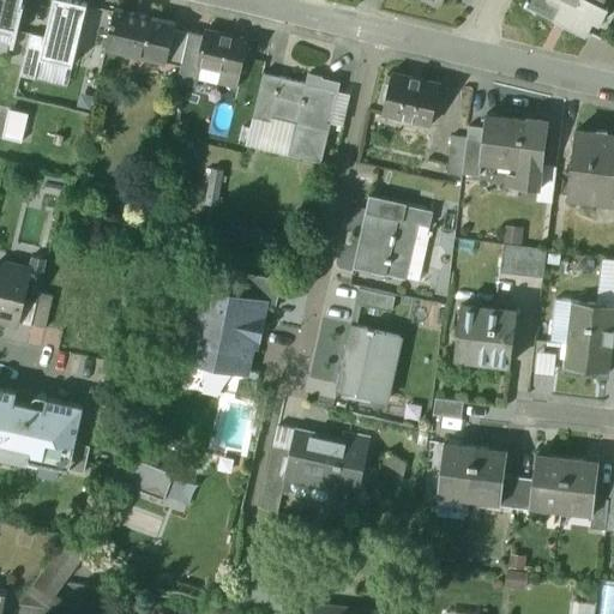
[(23,0),(0,0),(0,26),(17,31),(23,6),(22,6),(23,0)]
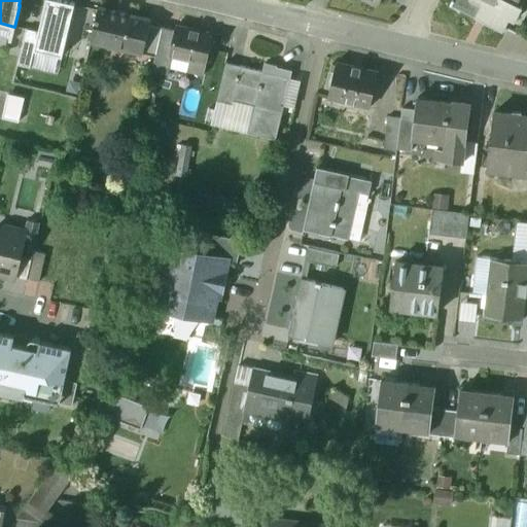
[(75,3),(61,0),(45,0),(38,31),(34,49),(62,56),(75,3)]
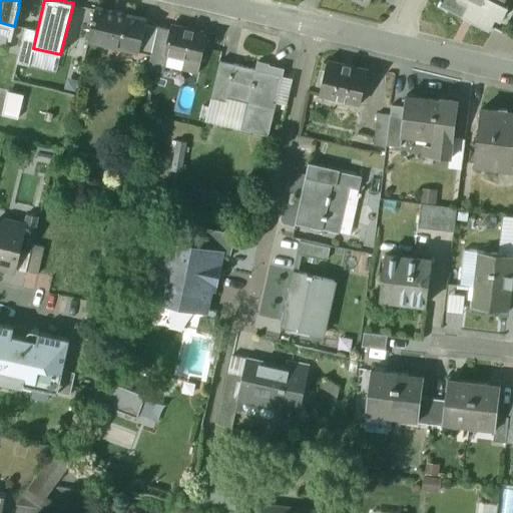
[(440,0),(438,6),(464,19),(466,16),(491,28),(496,18),(501,21),(508,7),(503,4),(504,0),(440,0)]
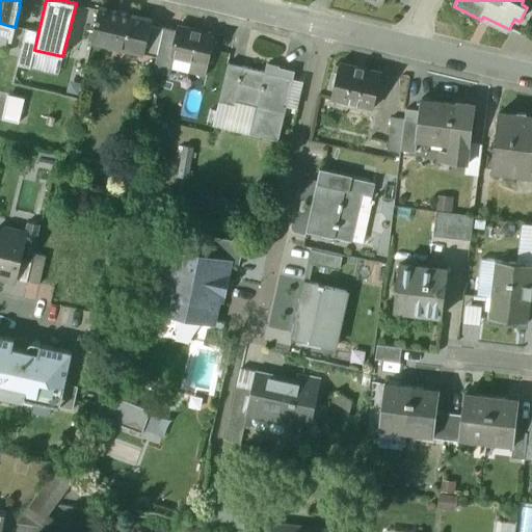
[(153,21),(100,8),(91,44),(144,57),(152,26),(153,21)]
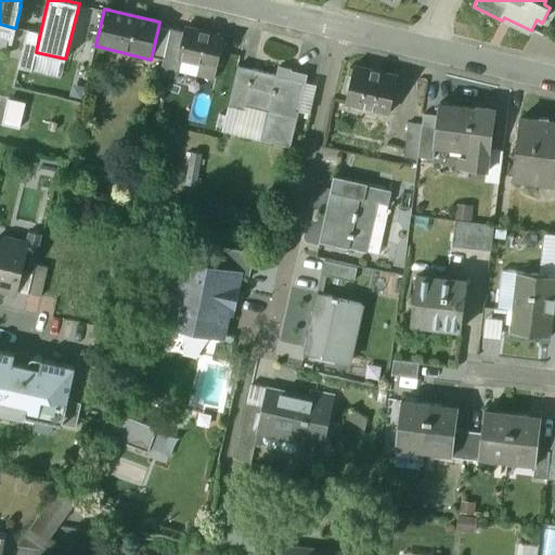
[(171,30),(158,27),(151,60),(164,62),(166,52),(171,30)]
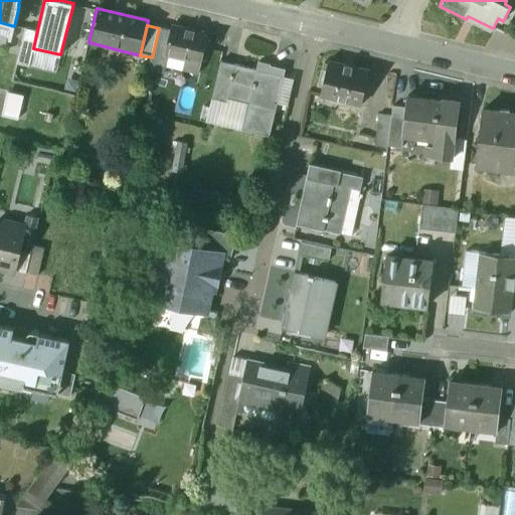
[(207,34),(173,26),(171,31),(167,51),(166,54),(170,55),(200,63),(207,34)]
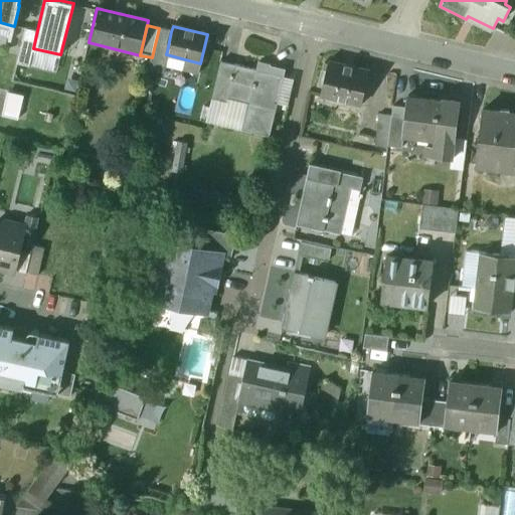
[(37,30),(25,27),(17,62),(29,65),(33,48),(37,30)]
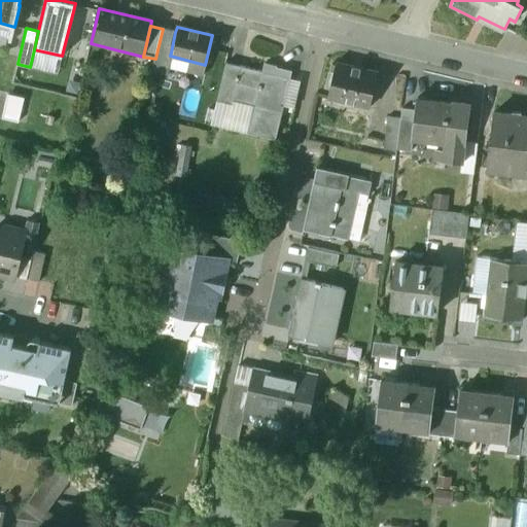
[(175,32),(163,29),(157,49),(171,53),(175,32)]
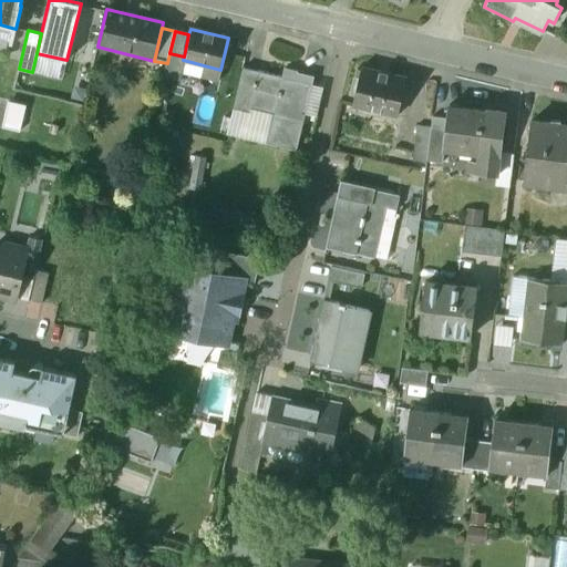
[(184,57),(169,53),(167,63),(164,78),(182,82),(187,61),(183,60),(184,57)]
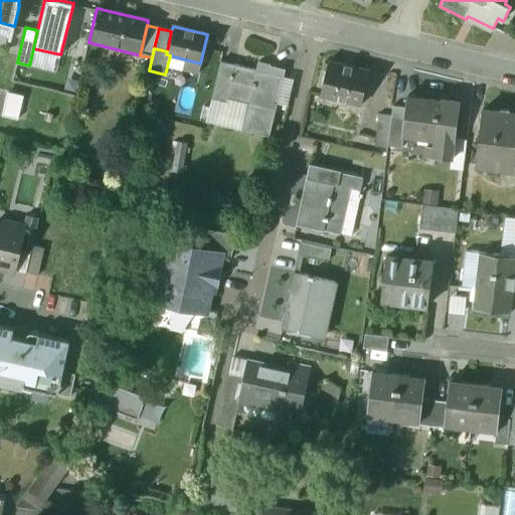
[(234,66),(221,63),(213,97),(226,100),(234,66)]
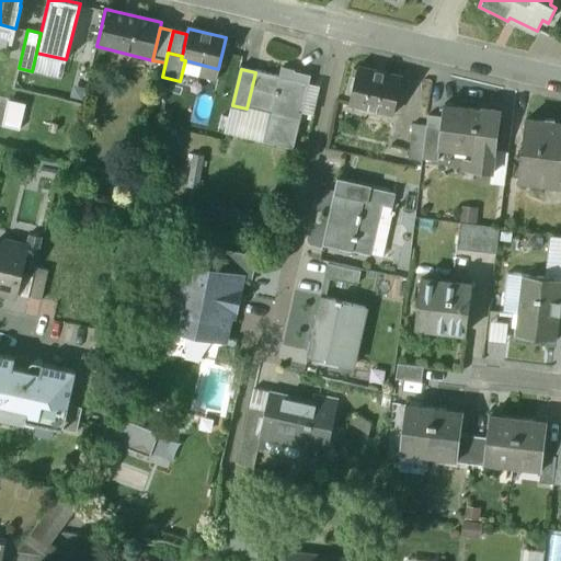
[(281,78),(255,72),(247,109),(271,114),(264,142),(294,149),(302,113),(312,115),(319,88),(319,87),(310,84),(311,76),(283,69),(281,78)]
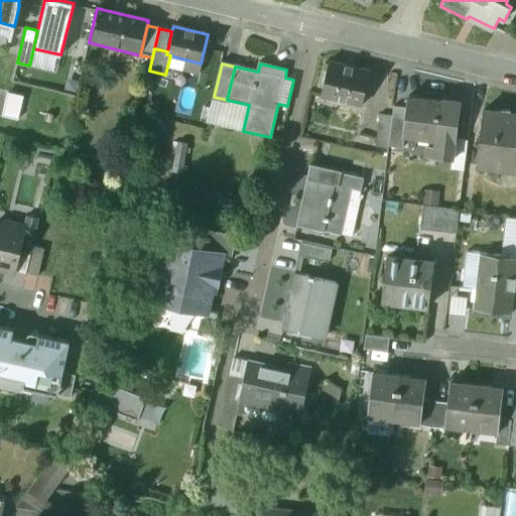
[(371,73),(331,63),(323,97),(364,106),(371,73)]
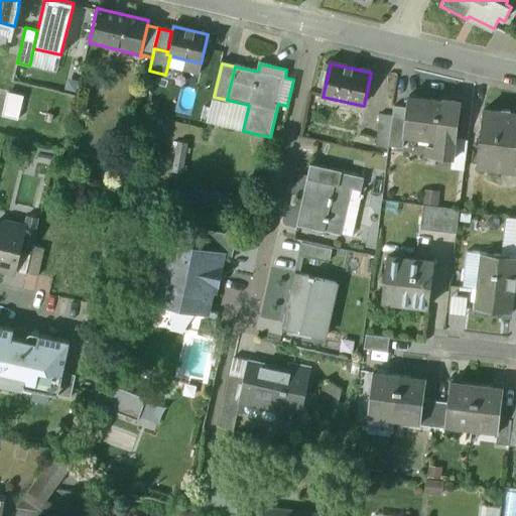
[(12,91),(7,112),(21,116),(26,94),(12,91)]
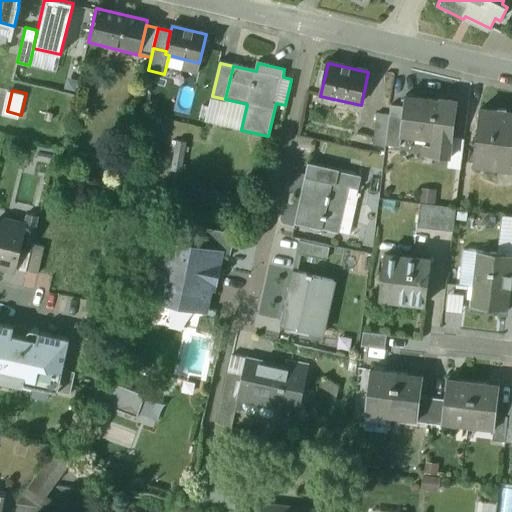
[(438,101),(405,96),(403,118),(400,134),(403,135),(418,137),(419,132),(434,134),(435,135),(440,101),(438,101)]
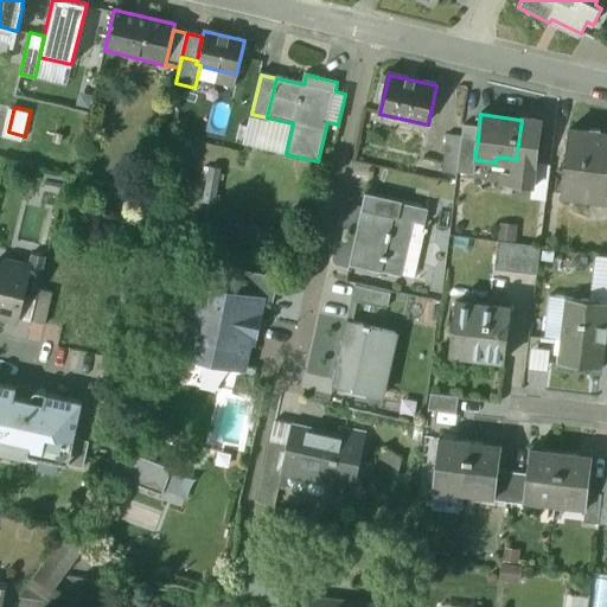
[(542,120),(519,117),(519,120),(522,120),(516,160),(515,159),(511,184),(532,187),(534,187),(536,163),(542,120)]
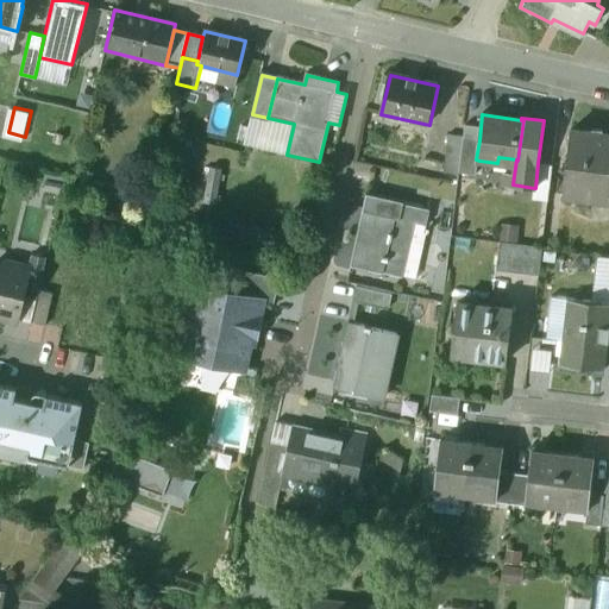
[(608,133),(571,130),(563,195),(608,201),(608,133)]
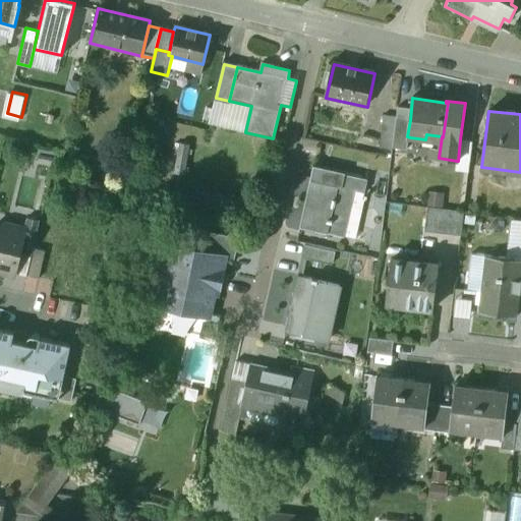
[(385,115),(381,148),(392,149),(392,148),(396,118),(396,116),(385,115)]
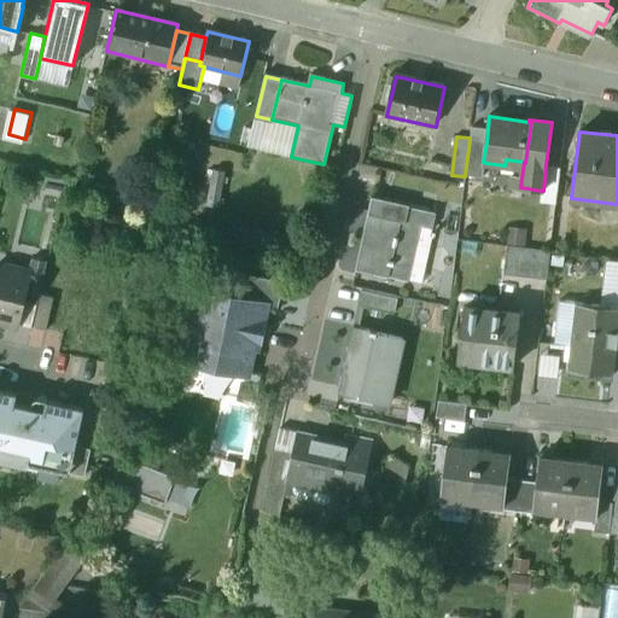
[(487,143),(470,140),(465,175),(484,178),(487,163),(483,162),(487,143)]
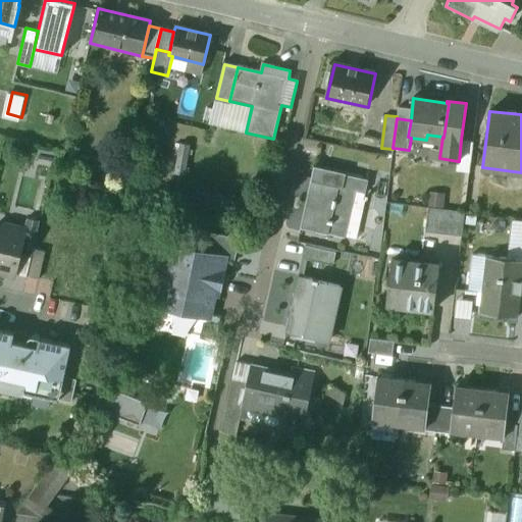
[(474,142),(461,140),(459,161),(458,161),(457,171),(470,172),(474,142)]
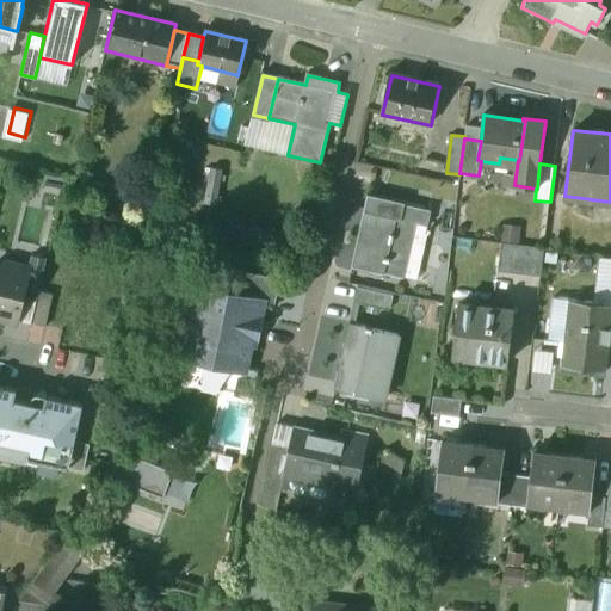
[(208,167),(207,199),(221,201),(222,167),(208,167)]
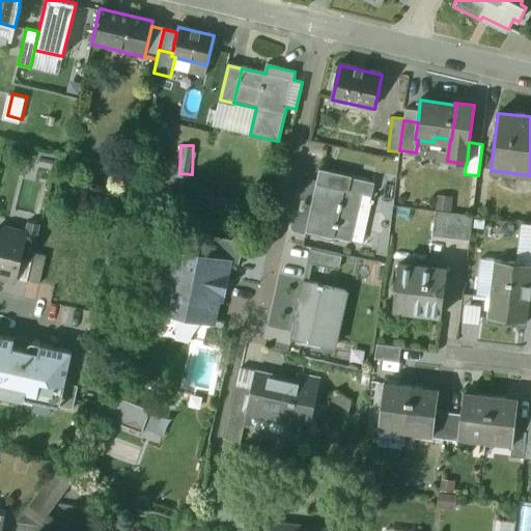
[(316,183),(347,190),(350,177),(351,175),(319,169),(316,183)]
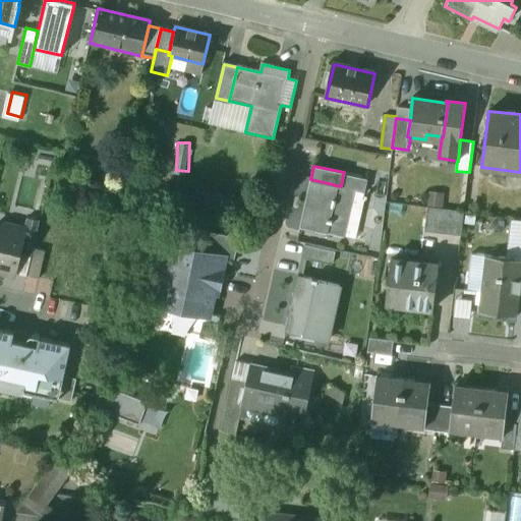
[(367,180),(343,174),(341,186),(355,189),(354,191),(364,193),(367,180)]
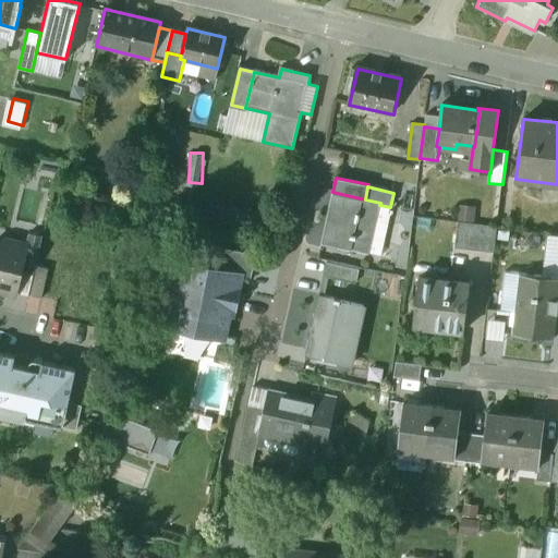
[(365,199),(332,192),(322,244),(368,254),(368,253),(381,255),(391,210),(389,210),(390,207),(379,205),(380,203),(365,199)]
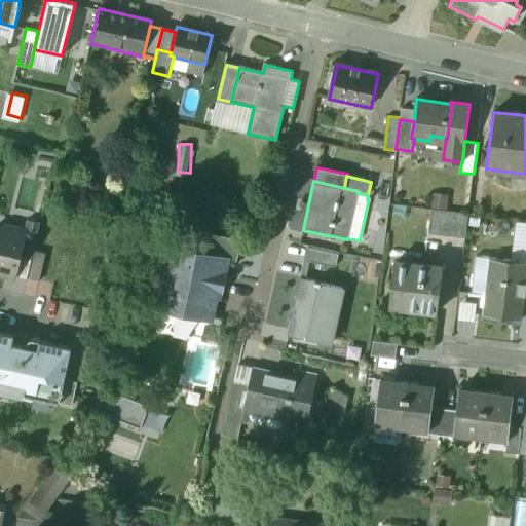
[(433,209),(431,234),(468,235),(470,210),(433,209)]
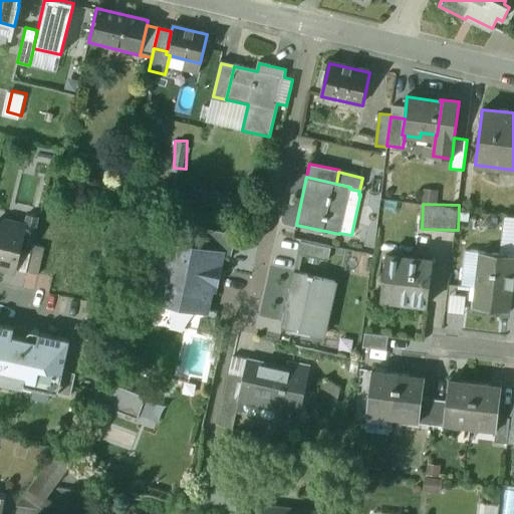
[(39,217),(27,214),(24,227),(26,227),(20,250),(31,253),(33,245),(39,217)]
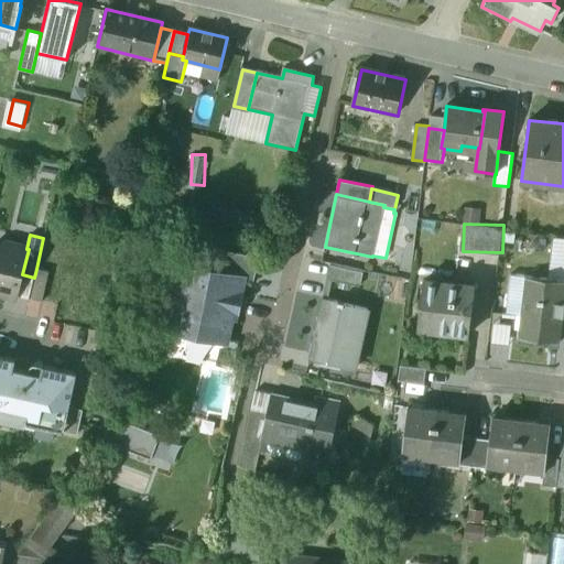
[(26,249),(8,243),(7,250),(0,248),(0,293),(17,297),(22,274),(29,249),(26,249)]
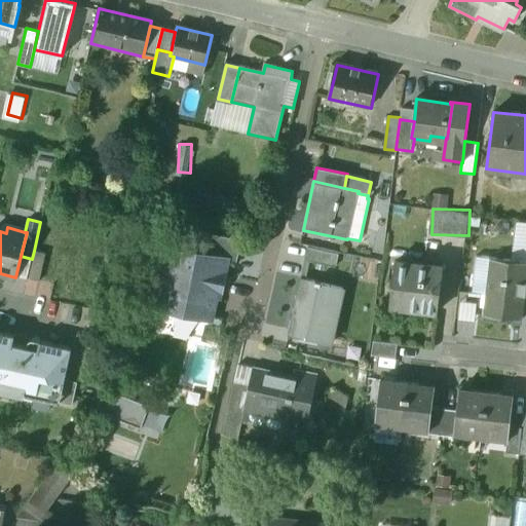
[(241,240),(213,234),(209,257),(227,260),(227,263),(236,264),(241,240)]
